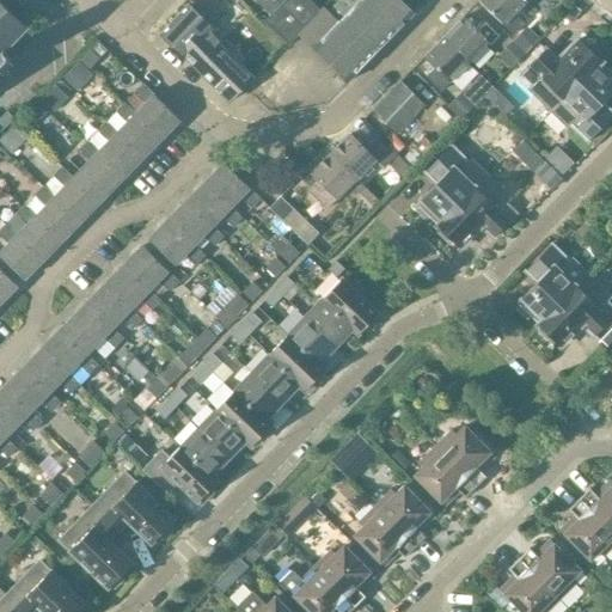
[(0,0),(0,80),(8,73),(7,71),(5,73),(4,71),(12,62),(14,63),(20,57),(8,46),(13,41),(14,43),(17,41),(16,40),(25,30),(26,31),(29,29),(22,22),(29,13),(25,11),(26,10),(16,0),(0,0)]
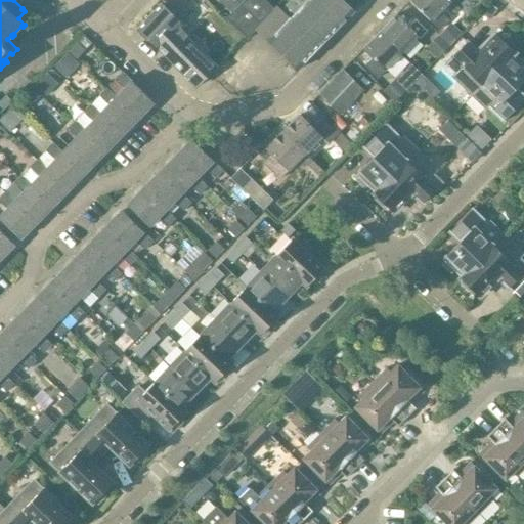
[(205,0),(204,0),(192,11),(202,20),(213,8),(205,0)]
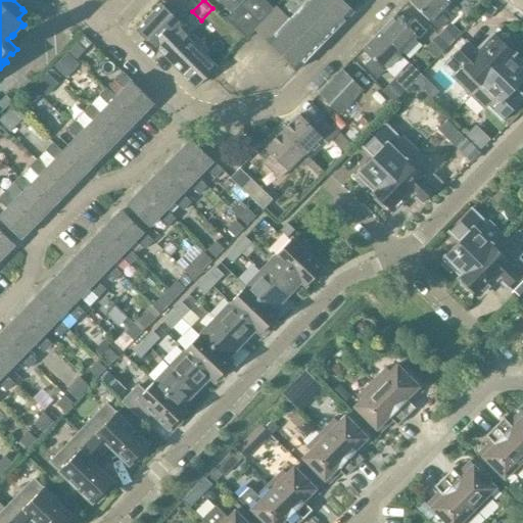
[(274,9),(265,0),(217,0),(230,12),(225,17),(246,39),(254,31),(296,70),(353,11),(341,0),(290,0),(281,10),(277,6),(274,9)]
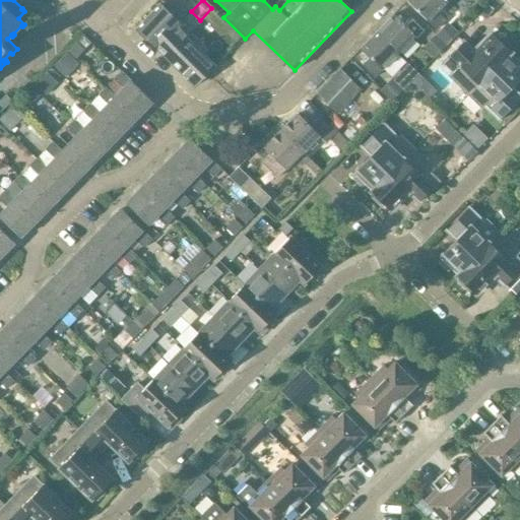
[(435,14),(447,2),(444,0),(406,0),(437,28),(443,22),(435,14)]
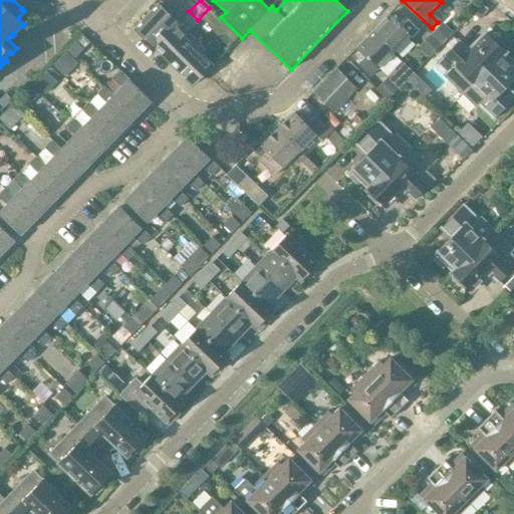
[(210,66),(239,37),(210,9),(188,32),(159,3),(135,28),(164,56),(192,85),(210,66)]
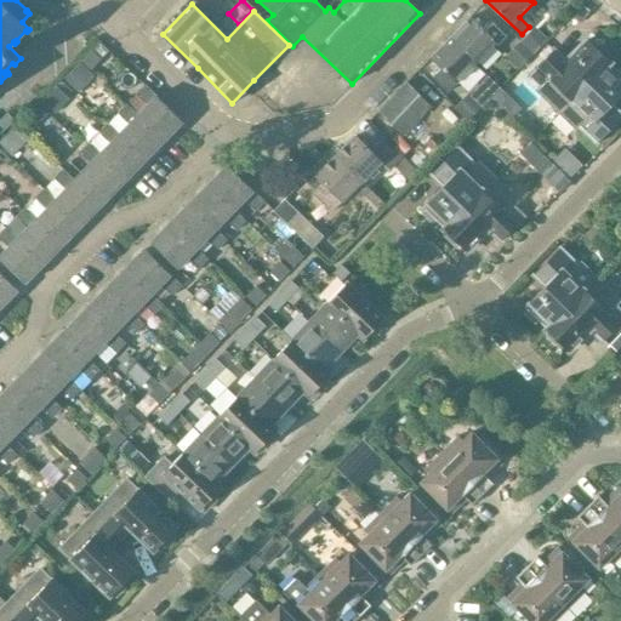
[(476,63),(502,33),(493,23),(484,32),(469,17),(450,38),(476,63)]
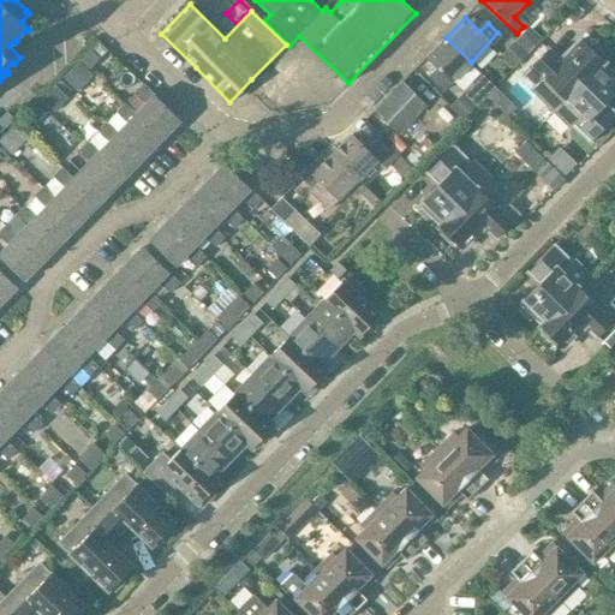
[(529,30),(515,42),(527,54),(541,42),(545,36),(536,27),(530,31),(529,30)]
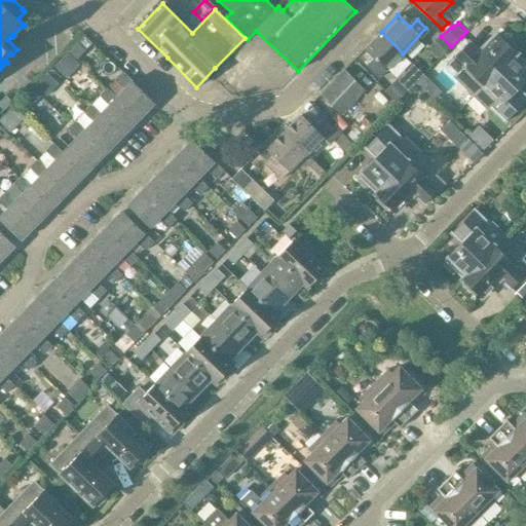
[(379,78),(403,53),(381,32),(365,49),(374,59),(367,66),(379,78)]
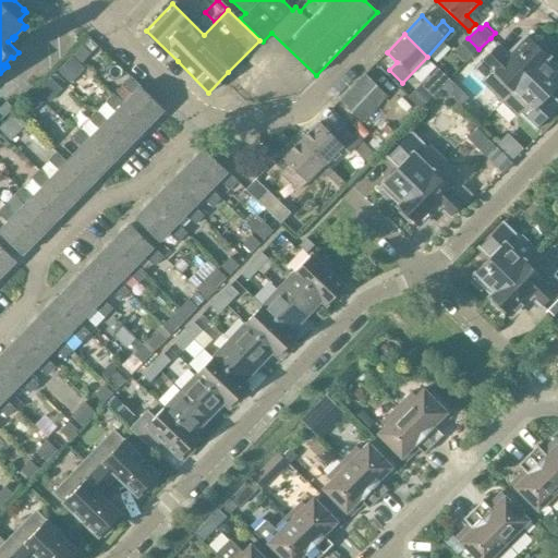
[(502,101),(547,56),(545,52),(548,50),(540,41),(536,45),(528,35),(508,56),(497,45),(482,60),(476,67),(486,77),(482,81),(502,101)]
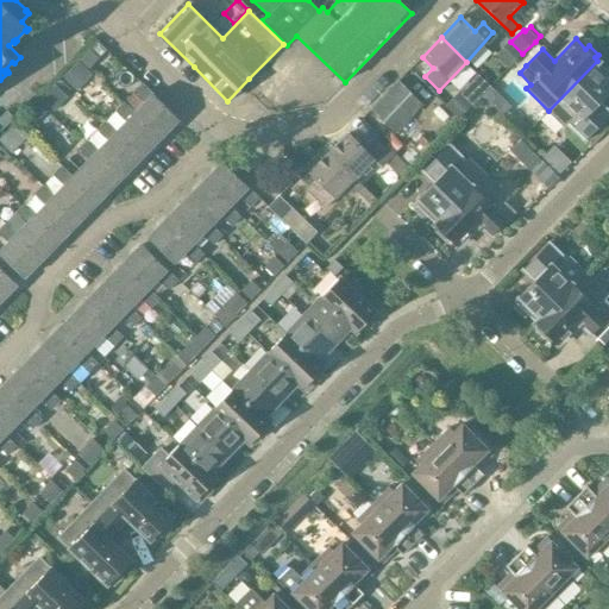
[(509,43),(497,55),(510,68),(522,55),(509,43)]
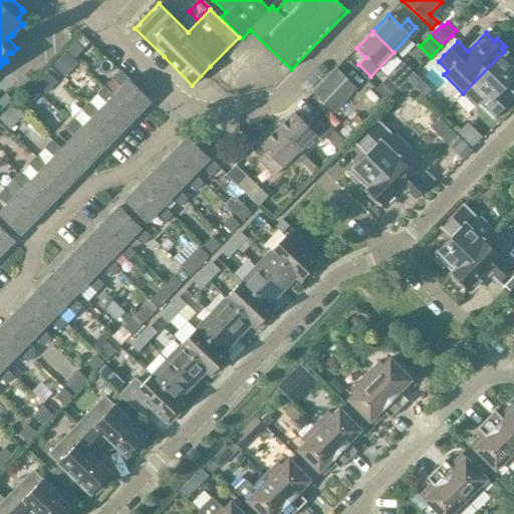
[(76,44),(67,53),(74,60),(83,51),(76,44)]
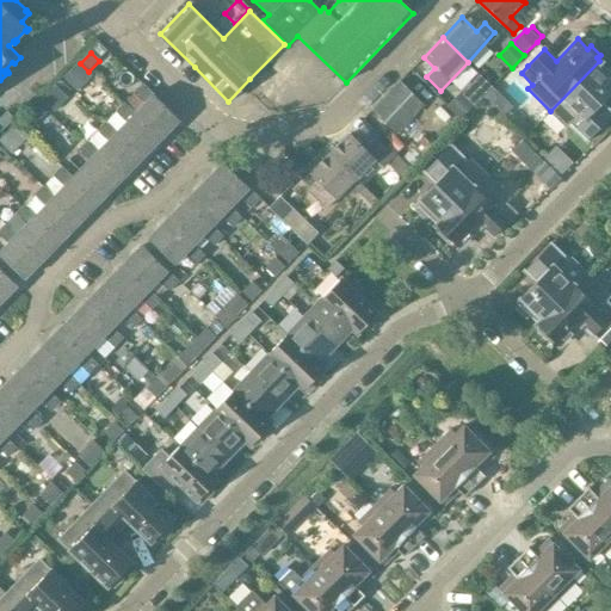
[(610,112),(602,103),(610,92),(610,67),(609,71),(600,61),(599,61),(550,111),(566,125),(568,123),(586,141),(610,116),(610,112)]
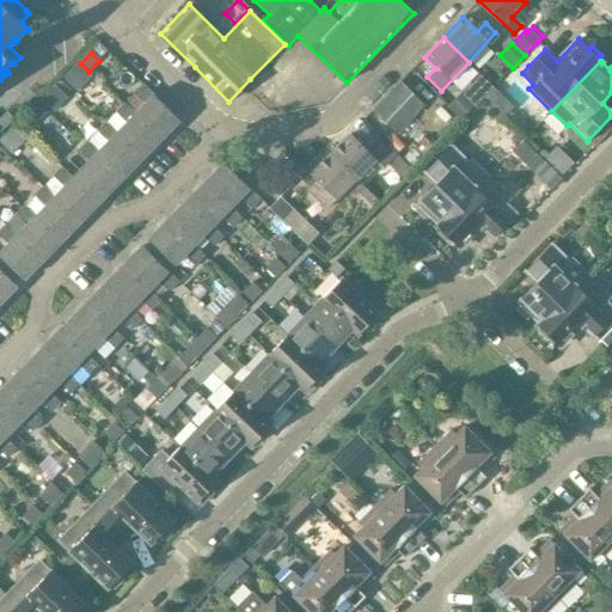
[(79,92),(92,78),(79,65),(65,78),(79,92)]
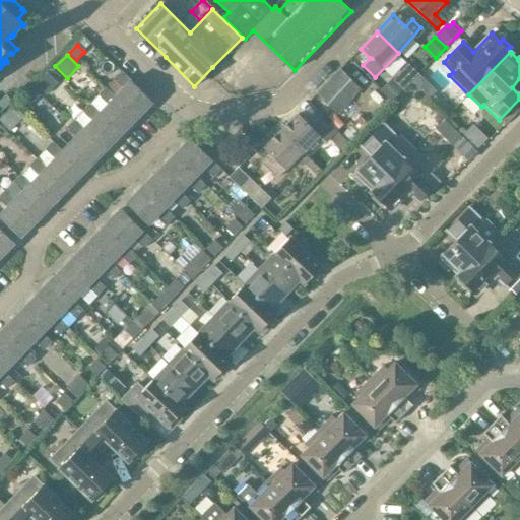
[(337,113),(360,89),(339,70),(317,93),(337,113)]
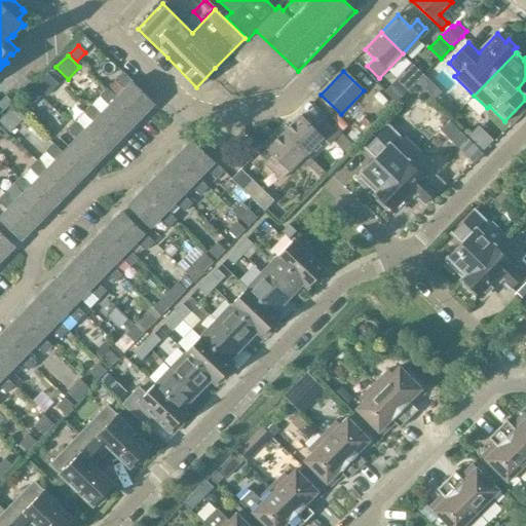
[(154,103),(122,73),(115,79),(125,88),(116,98),(138,119),(154,103)]
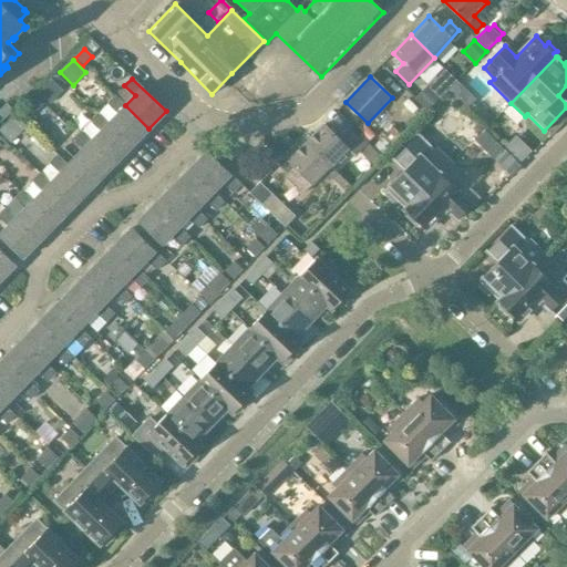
[(51,105),(63,92),(51,81),(39,94),(51,105)]
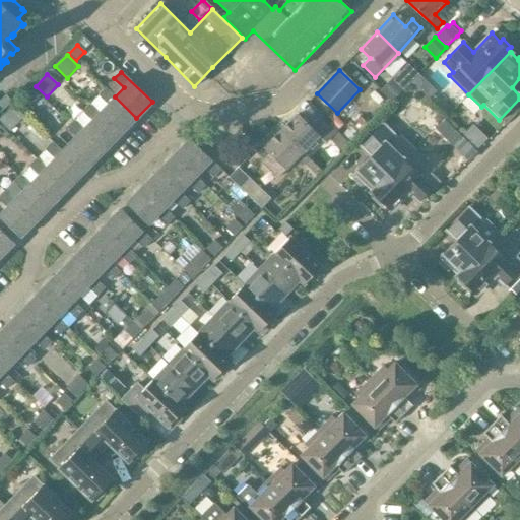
[(391,80),(380,91),(391,103),(402,90),(391,80)]
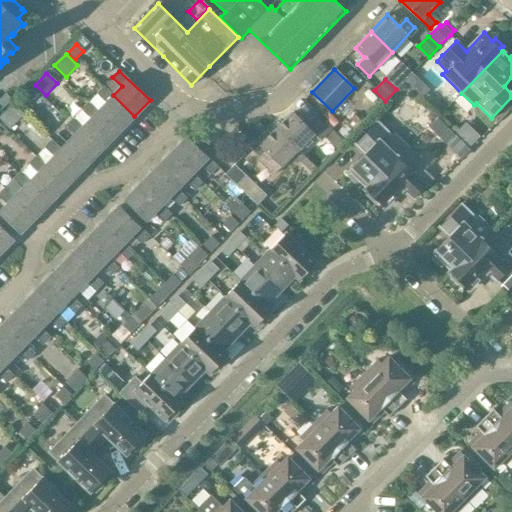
[(134,116),(113,95),(105,87),(97,94),(106,103),(98,111),(119,132),(134,116)]
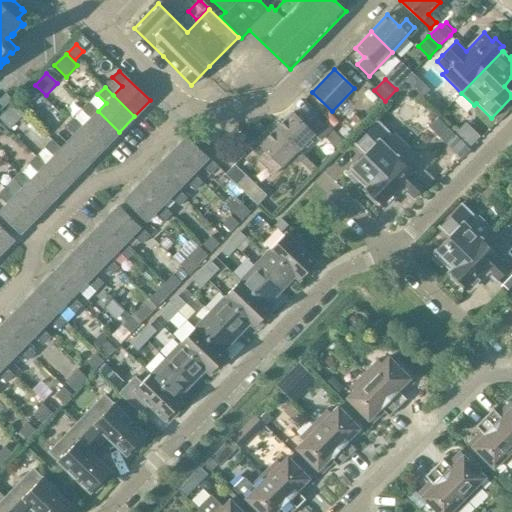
[(31,104),(39,95),(32,88),(23,97),(31,104)]
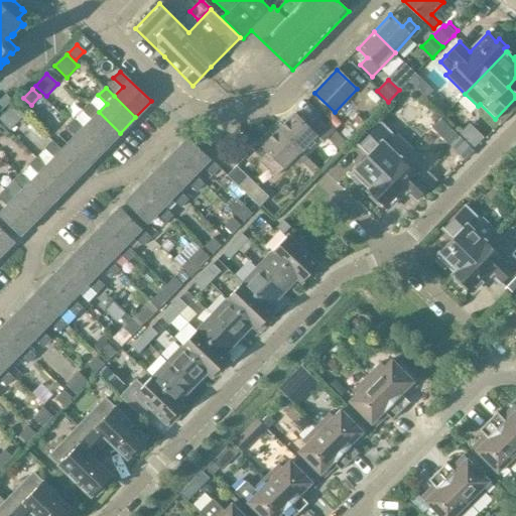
[(120,133),(99,112),(90,104),(83,111),(91,120),(83,128),(104,149),(120,133)]
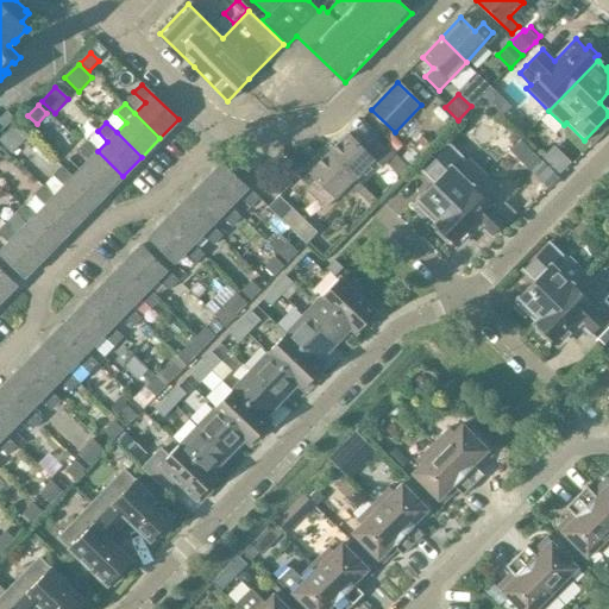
[(0,143),(12,155),(29,138),(17,125),(0,142),(0,143)]
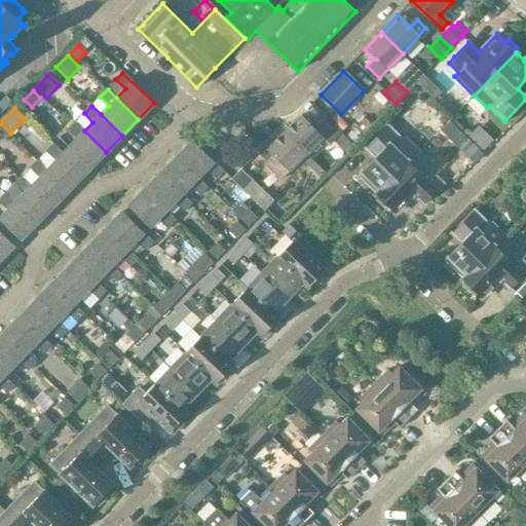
[(352,144),(341,133),(333,125),(330,128),(321,120),(313,127),(301,115),(285,133),(306,153),(323,137),(330,144),(334,140),(345,151),(352,144)]
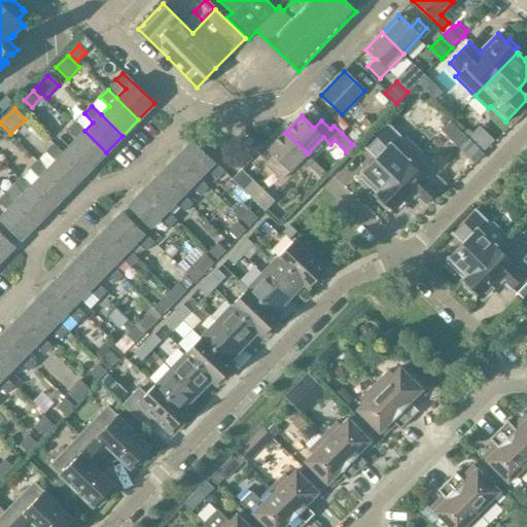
[(106,152),(84,131),(76,123),(68,130),(77,138),(68,147),(90,169),(106,152)]
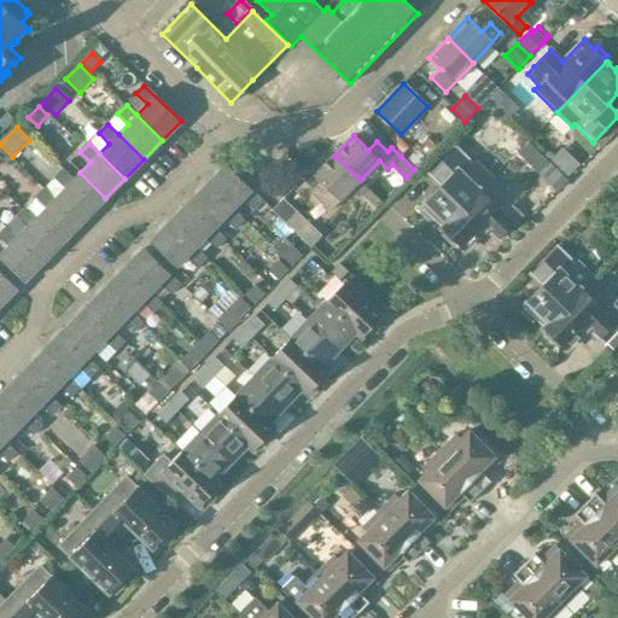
[(528,144),(518,153),(523,157),(529,157),(535,151),(528,144)]
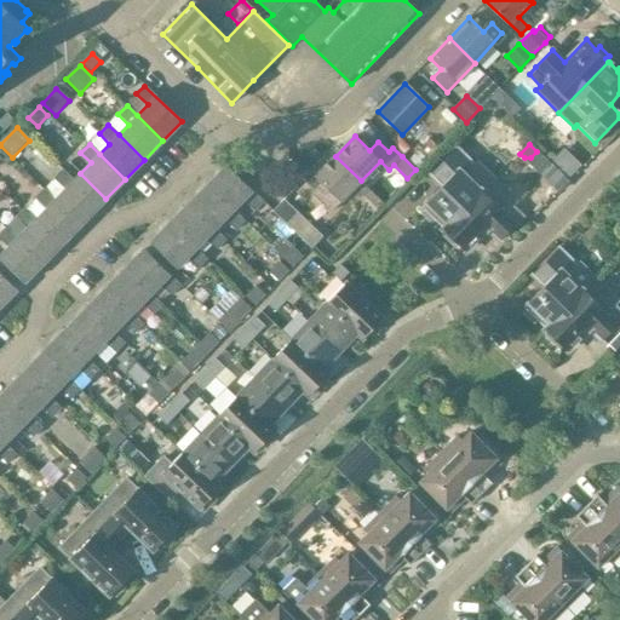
[(443,229),(493,178),(477,162),(475,166),(455,148),(429,174),(441,187),(422,207),(424,210),(422,213),(431,222),(434,219),(443,228),(442,229),(443,229)]
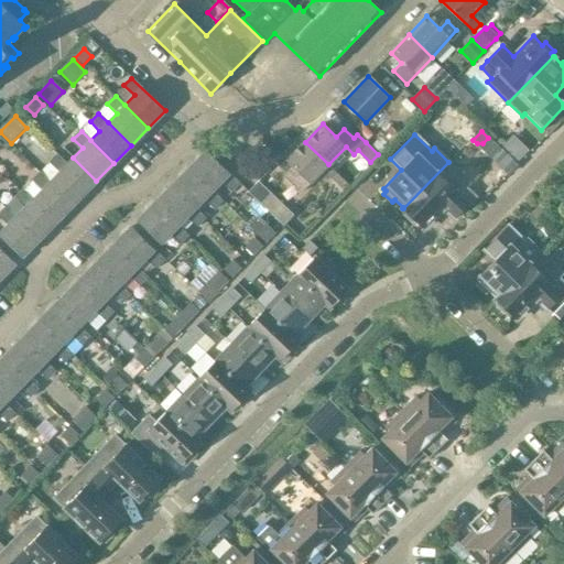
[(336,172),(328,164),(305,142),(288,160),(295,167),(286,175),(303,191),(321,172),(328,180),(336,172)]
